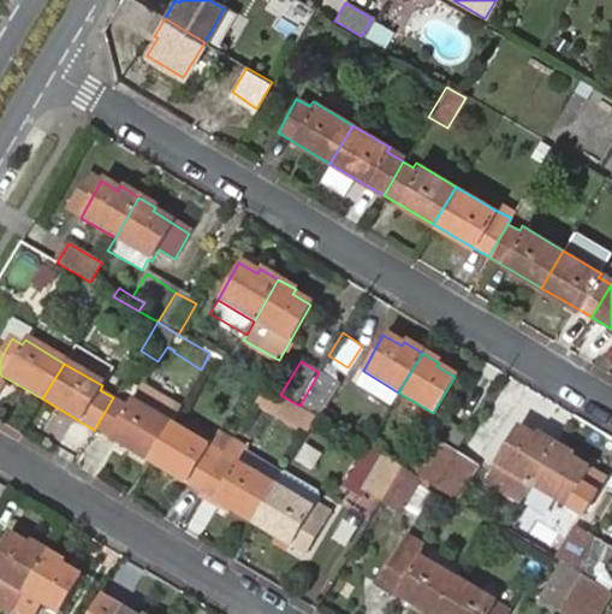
[(334,381),(319,372),(299,406),(315,415),(334,381)]
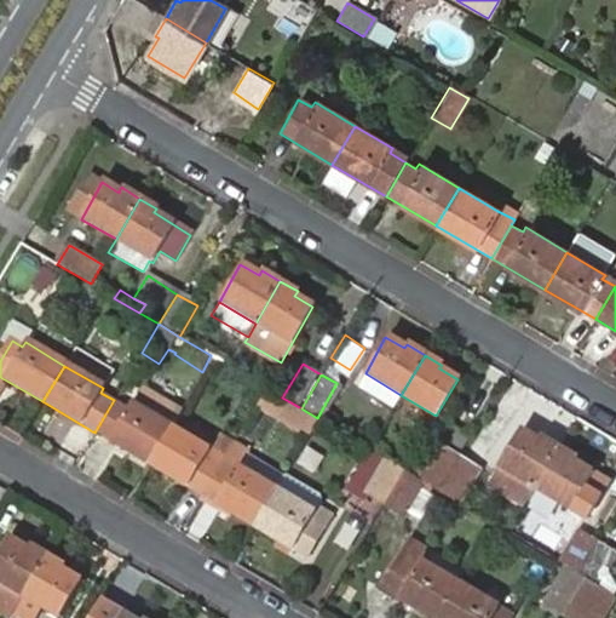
[(281,398),(264,387),(253,405),(270,415),(281,398)]
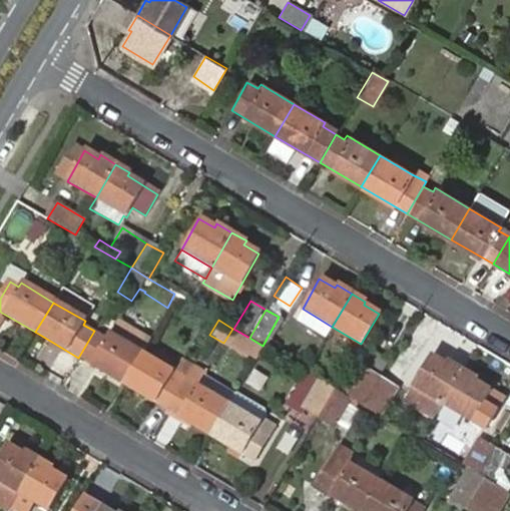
[(116,322),(108,335),(140,354),(148,340),(116,322)]
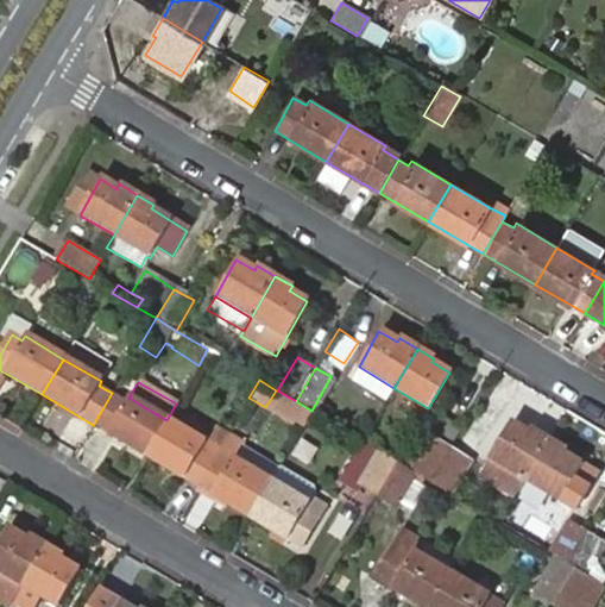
[(112,393),(93,425),(146,456),(166,420),(128,398),(125,401),(112,393)]
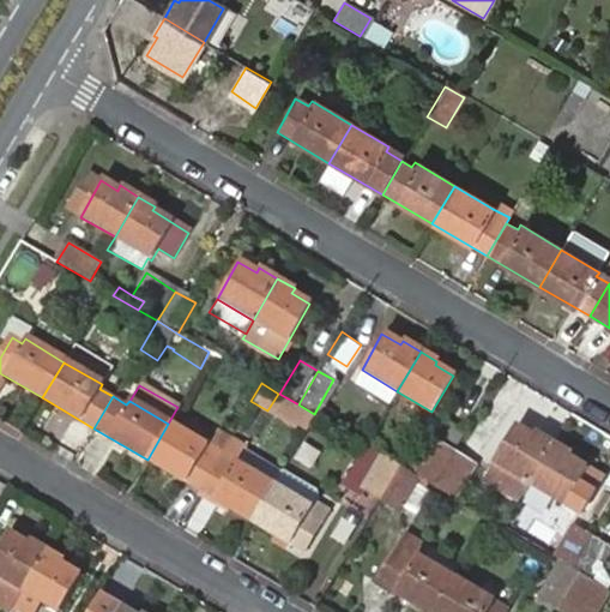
[(168,424),(148,460),(199,491),(217,459),(203,450),(205,447),(168,424)]
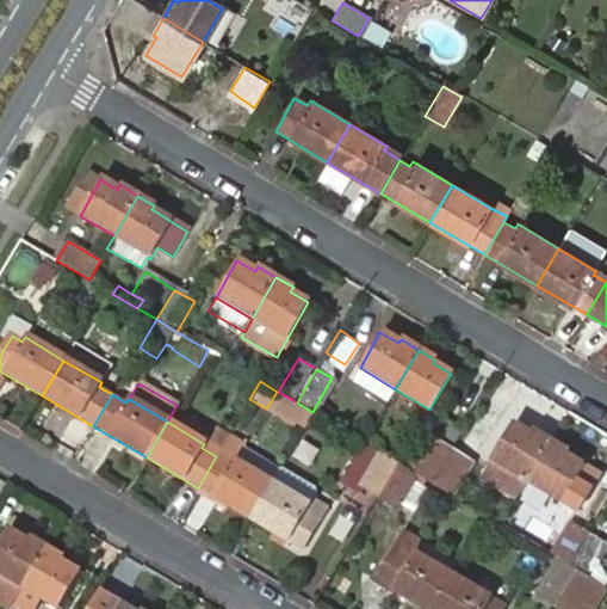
[(527,480),(550,442),(533,432),(531,435),(513,424),(491,460),(527,480)]
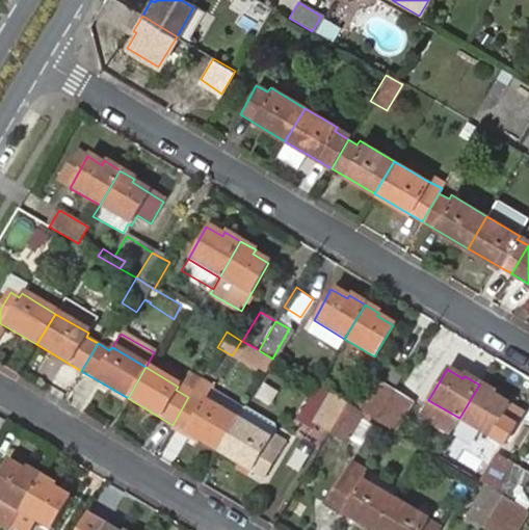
[(187,370),(178,387),(176,390),(188,397),(200,378),(187,370)]
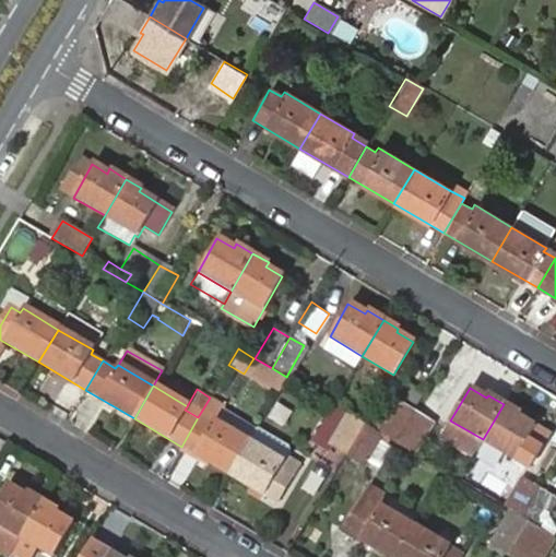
[(210,398),(198,417),(209,423),(211,419),(249,442),(256,430),(220,410),(223,404),(210,398)]
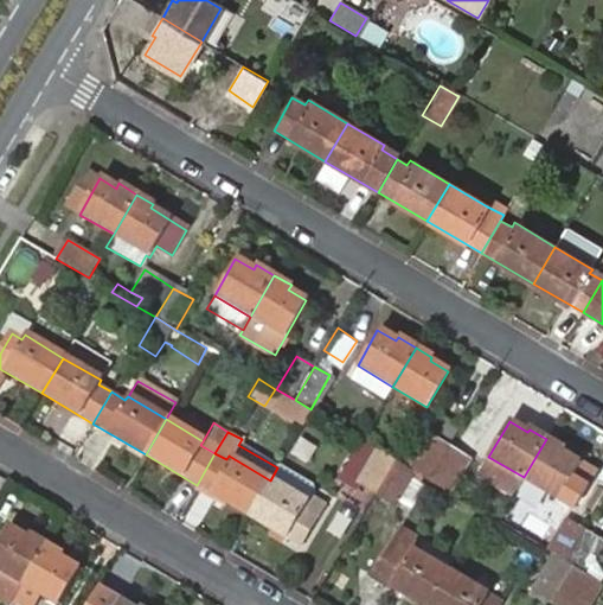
[(301,433),(292,450),(307,459),(318,443),(301,433)]
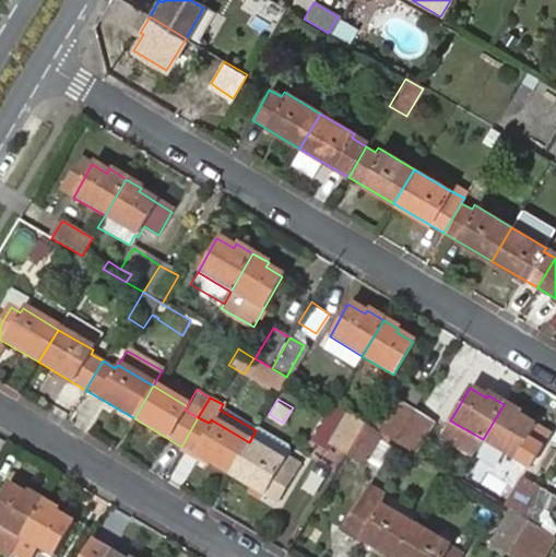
[(395,441),(413,412),(398,403),(380,433),(383,435),(395,441)]
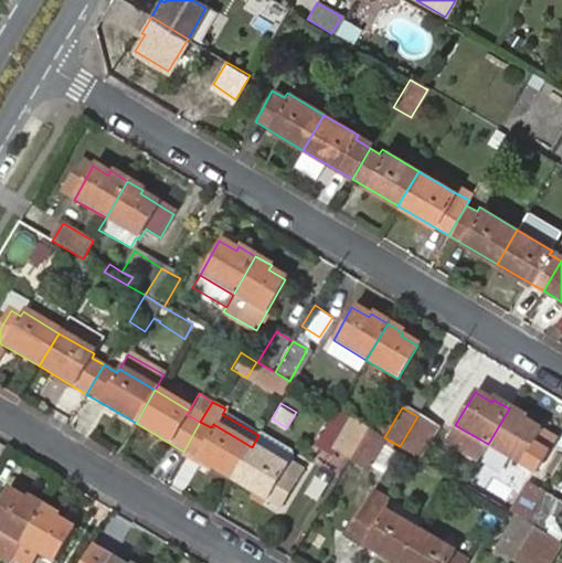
[(333,449),(351,459),(369,428),(337,409),(315,447),(330,456),(333,449)]
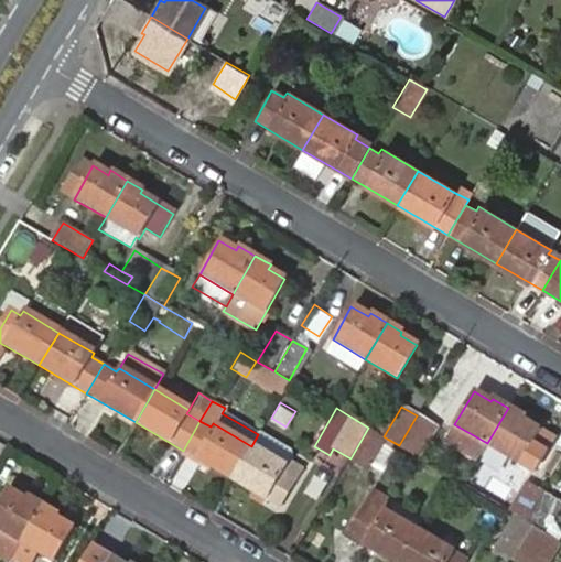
[(526,419),(508,408),(487,443),(520,463),(539,431),(524,421),(526,419)]
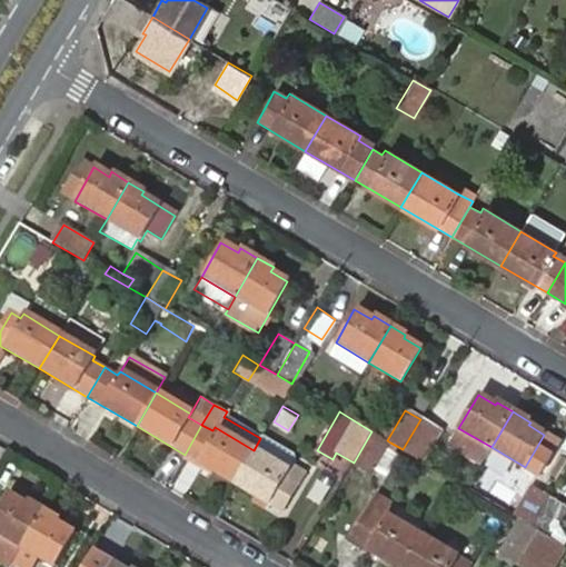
[(437,429),(420,419),(403,449),(420,459),(437,429)]
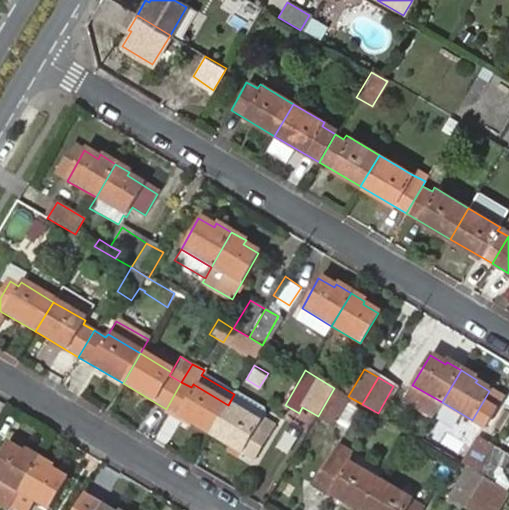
[(181,382),(166,409),(210,436),(228,405),(193,384),(191,387),(181,382)]
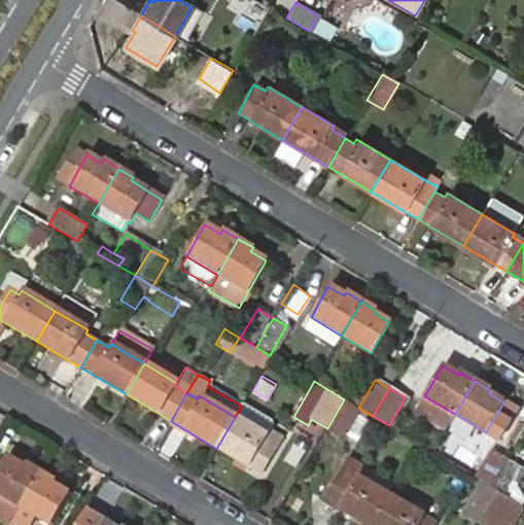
[(415,414),(444,431),(448,426),(455,414),(424,396),(415,414)]
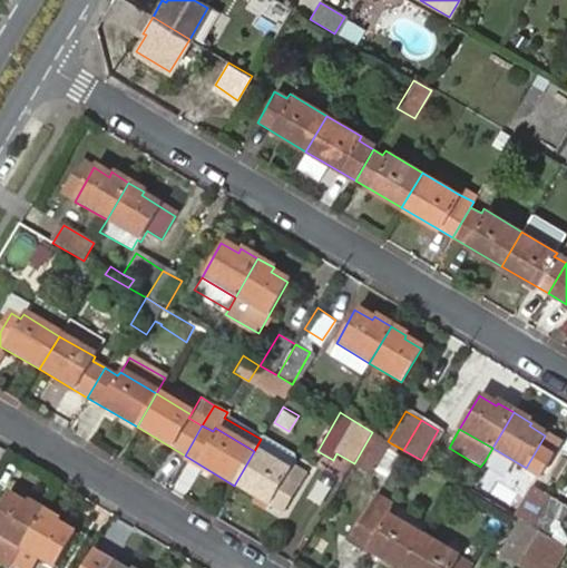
[(372,432),(354,463),(373,473),(391,443),(388,441),(372,432)]
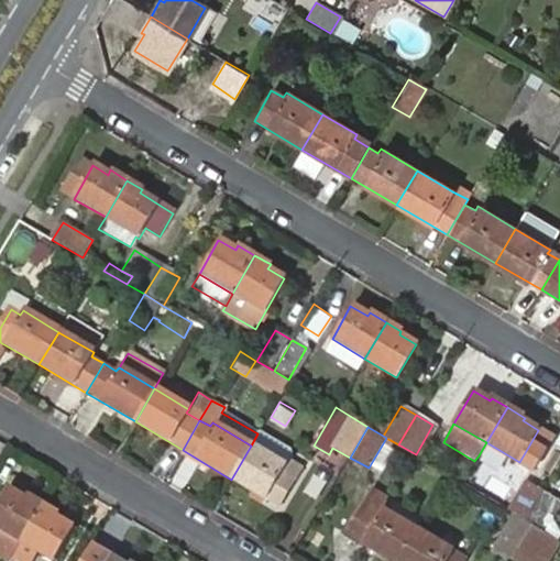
[(519,462),(486,442),(479,455),(501,469),(503,465),(513,472),(519,462)]
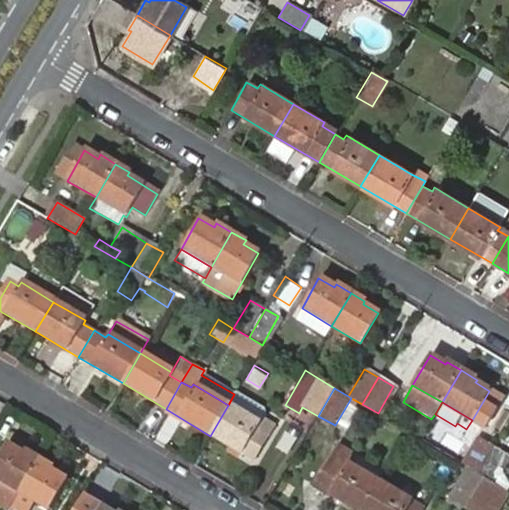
[(228,405),(210,436),(253,461),(270,430),(228,405)]
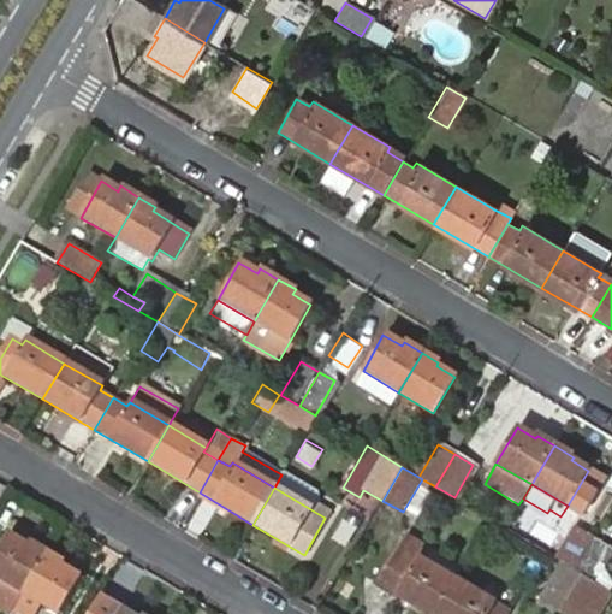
[(574,568),(590,538),(572,527),(554,558),(564,564),(574,568)]
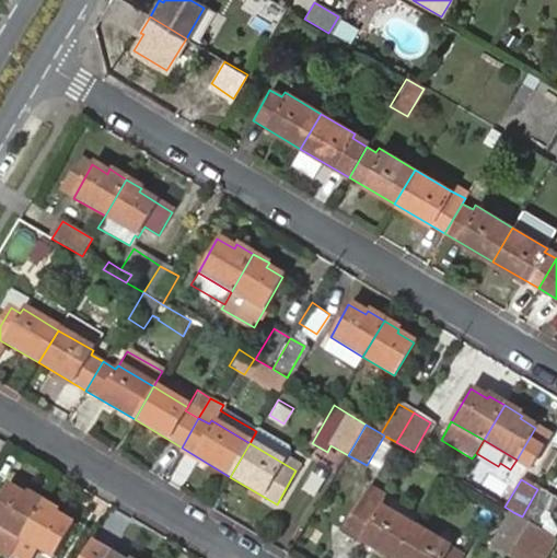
[(19,538),(42,500),(25,490),(23,495),(8,485),(0,498),(0,527),(19,538)]
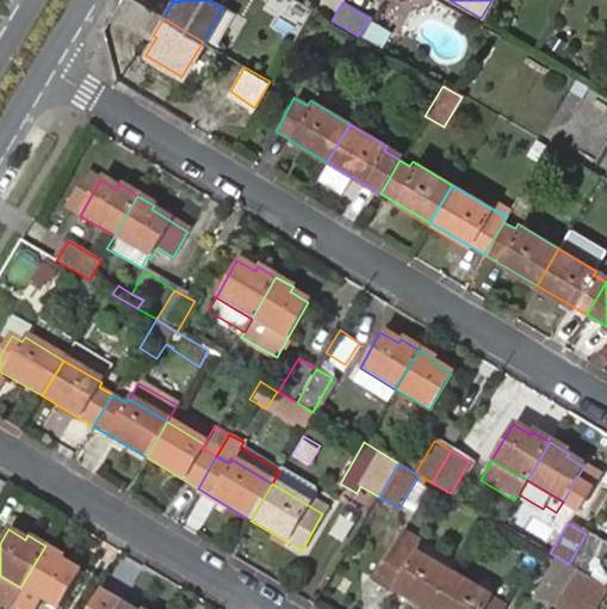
[(376,579),(425,608),(432,608),(452,576),(415,553),(419,543),(402,533),(376,579)]
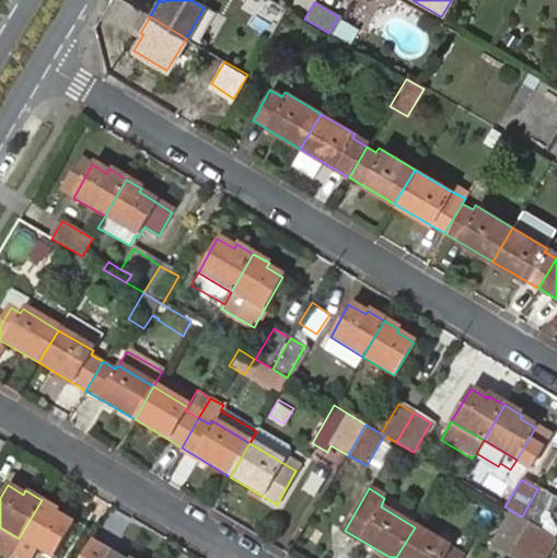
[(556,500),(537,489),(522,516),(529,521),(542,529),(556,500)]
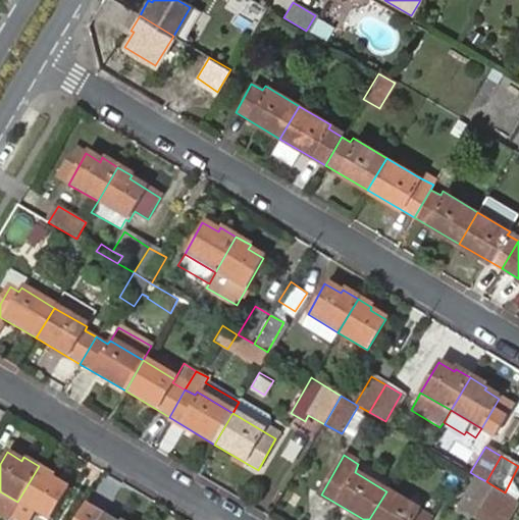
[(54,475),(39,466),(17,502),(32,511),(48,519),(49,519),(67,487),(52,478),(54,475)]
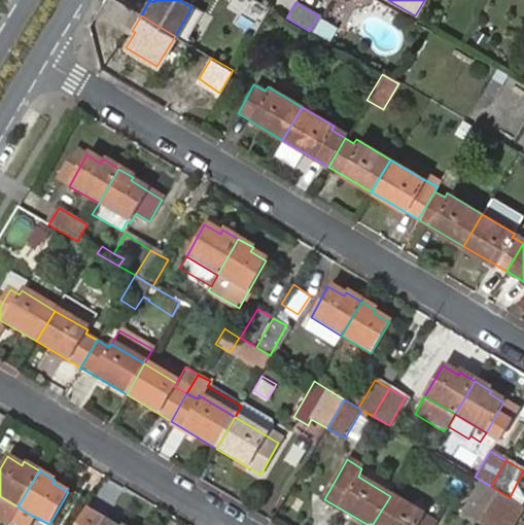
[(465,513),(480,521),(497,490),(491,486),(483,482),(465,513)]
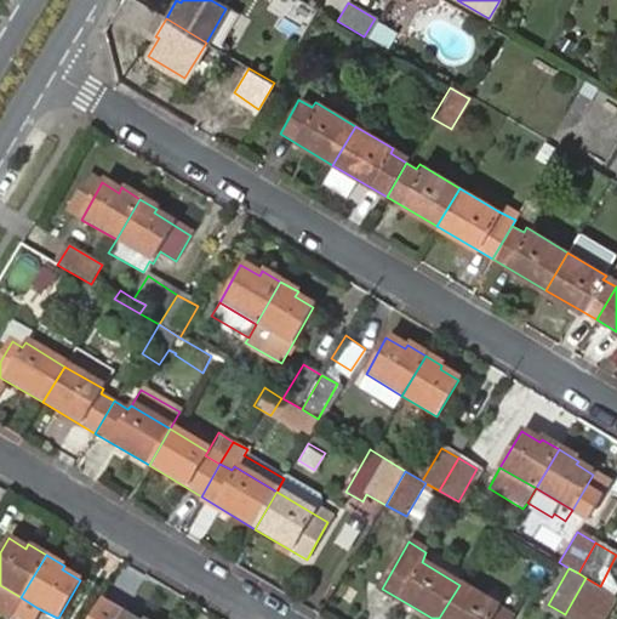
[(586,578),(565,614),(571,618),(600,618),(615,595),(600,586),(586,578)]
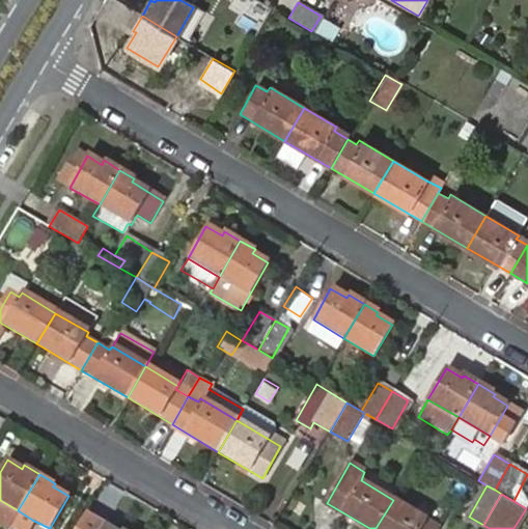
[(0,527),(2,528),(6,528),(9,525),(18,510),(0,500),(0,527)]
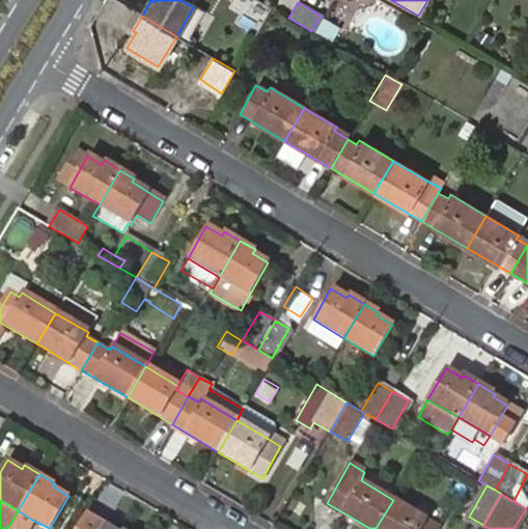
[(393,500),(376,528),(438,528),(439,528),(393,500)]
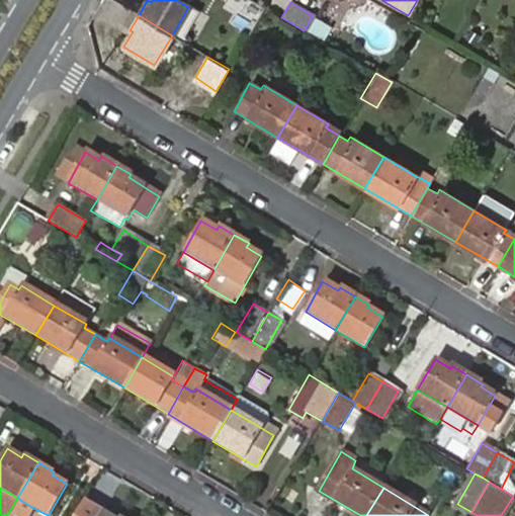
[(17,498),(9,512),(15,515),(25,515),(31,507),(17,498)]
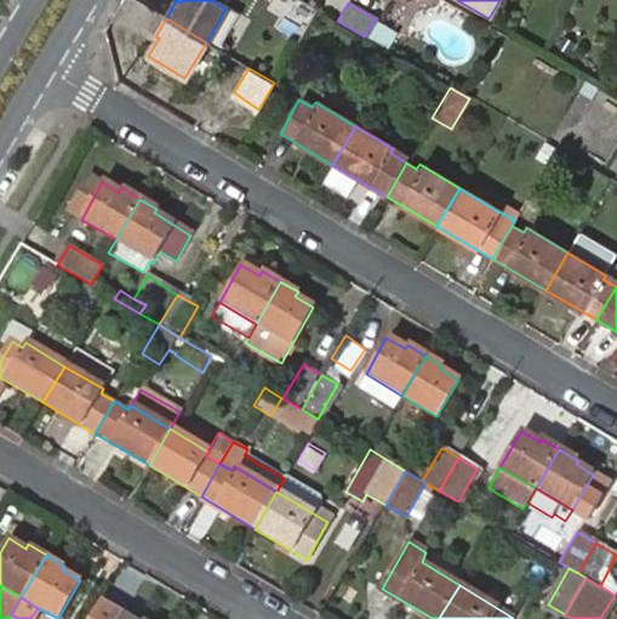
[(130,618),(98,601),(87,618),(130,618)]
